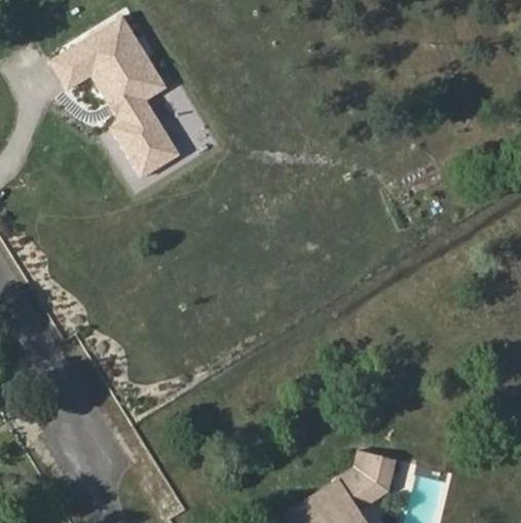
[(123,16),(50,61),(68,89),(91,75),(120,122),(111,127),(142,177),(179,154),(146,100),(166,87),(123,16)]
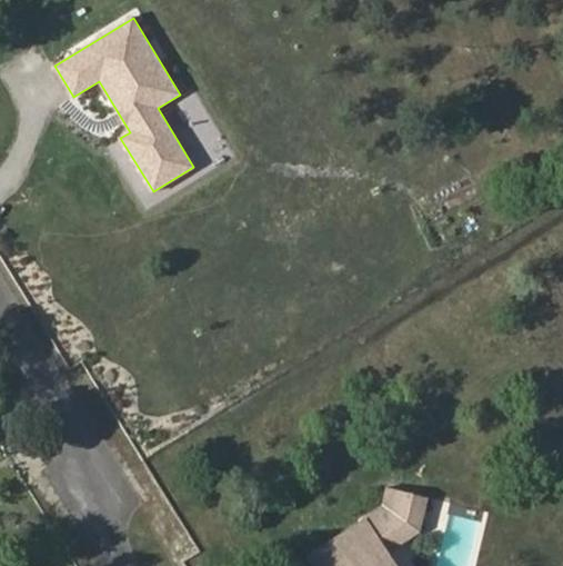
[(408,502),(383,497),(379,513),(394,534),(402,527),(408,502)]
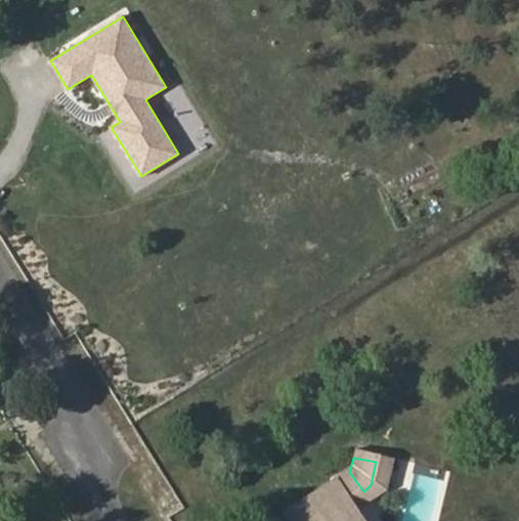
[(363,491),(349,472),(330,482),(351,516),(382,494),(389,464),(376,462),(371,485),(363,491)]
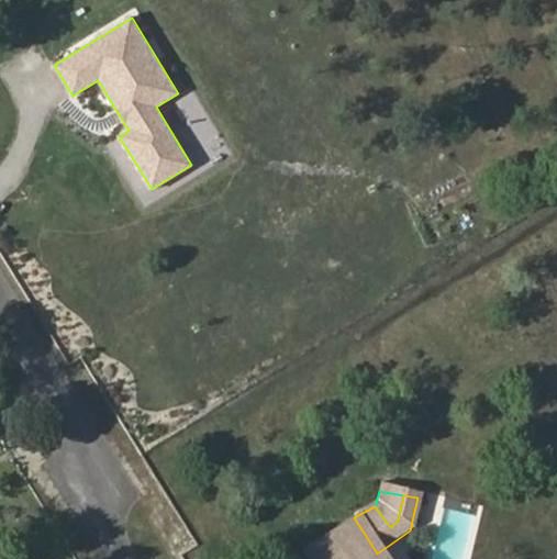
[(380,558),(377,554),(354,517),(313,543),(323,558),(380,558)]
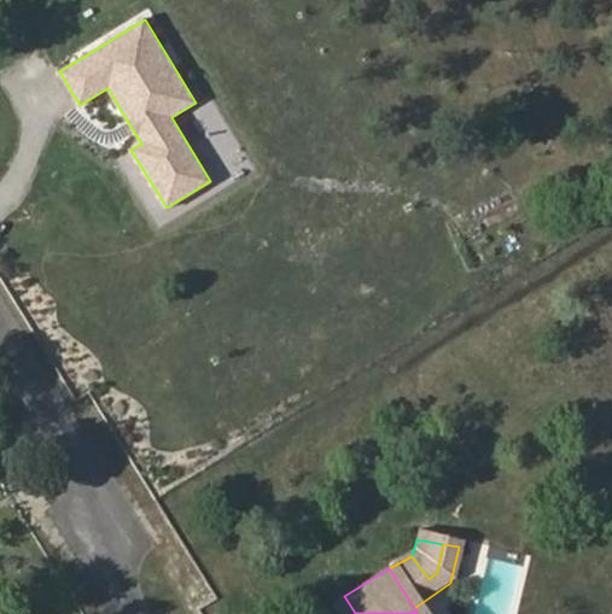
[(355,613),(344,596),(331,603),(337,613),(355,613)]
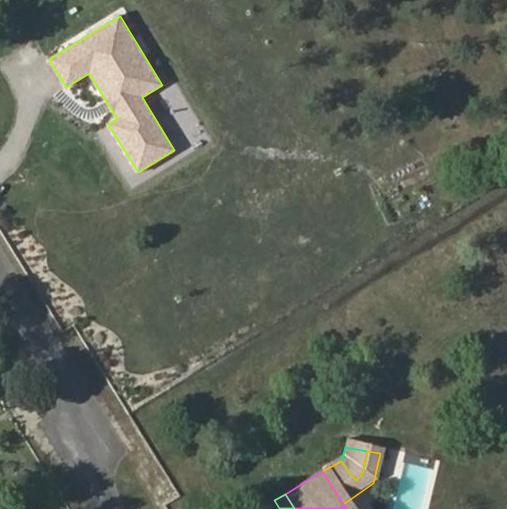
All buildings are outlined.
